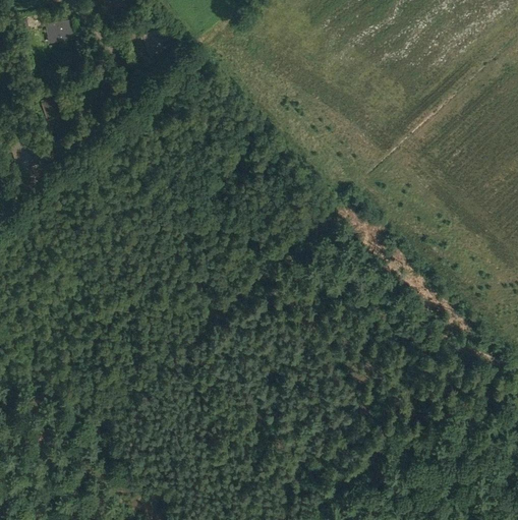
[(68,19),(42,23),(45,44),(71,39),(68,19)]
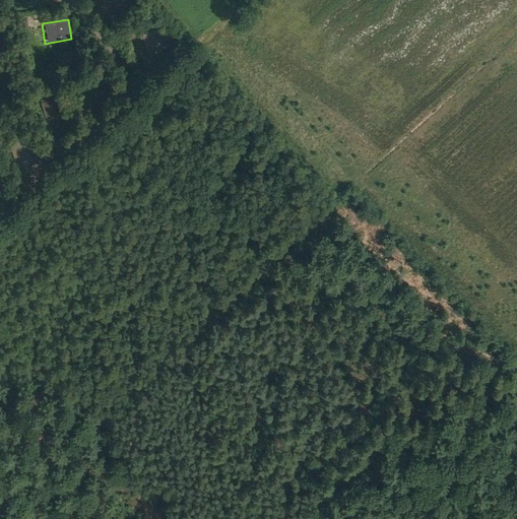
[(156,29),(138,35),(143,53),(160,48),(156,29)]
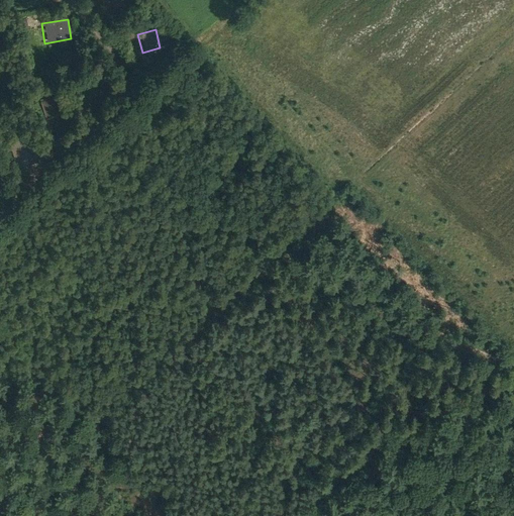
[(5,67),(0,68),(0,89),(11,86),(5,67)]
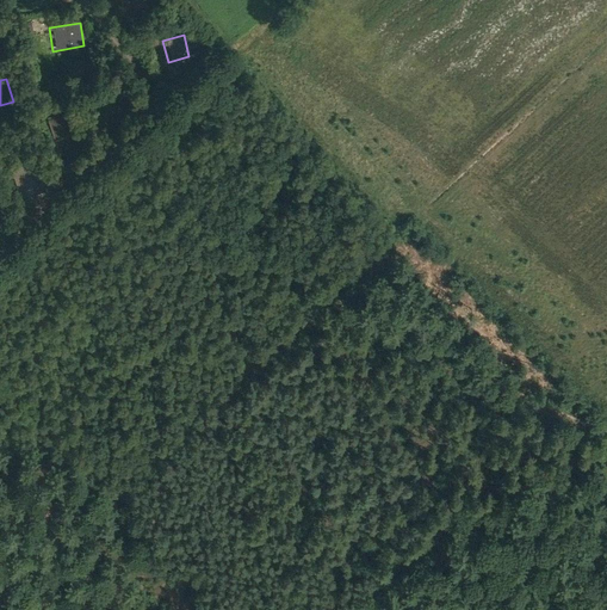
[(62,115),(43,121),(50,141),(69,134),(62,115)]
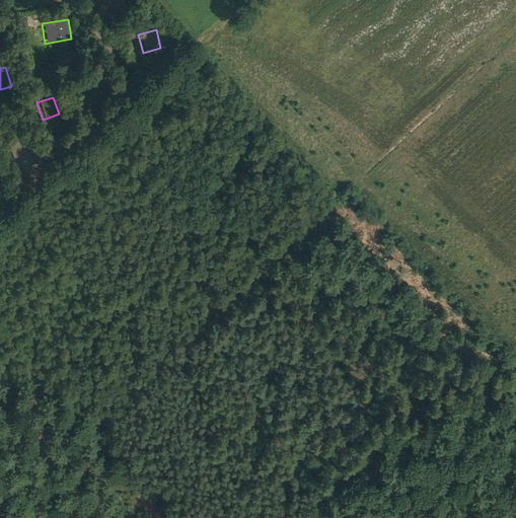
[(28,146),(13,151),(18,168),(33,163),(28,146)]
